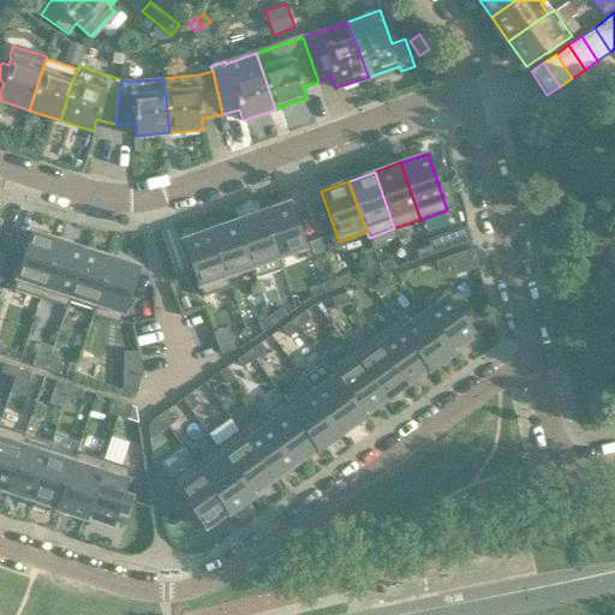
[(304,248),(288,202),(261,212),(278,257),(304,248)]
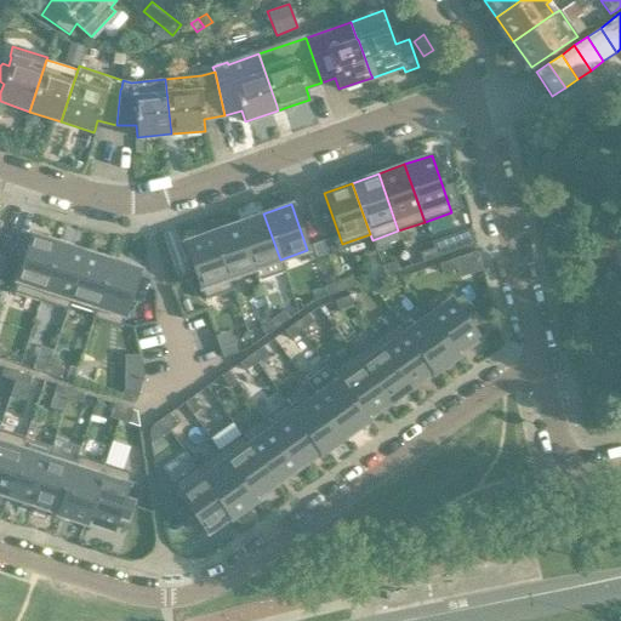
[(280,260),(263,214),(238,223),(254,269),(257,280),(284,271),(280,260)]
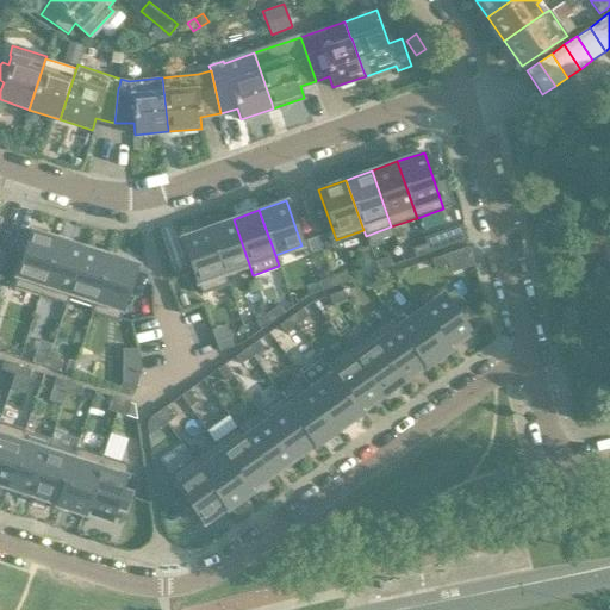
[(249,265),(234,219),(207,228),(224,274),(249,265)]
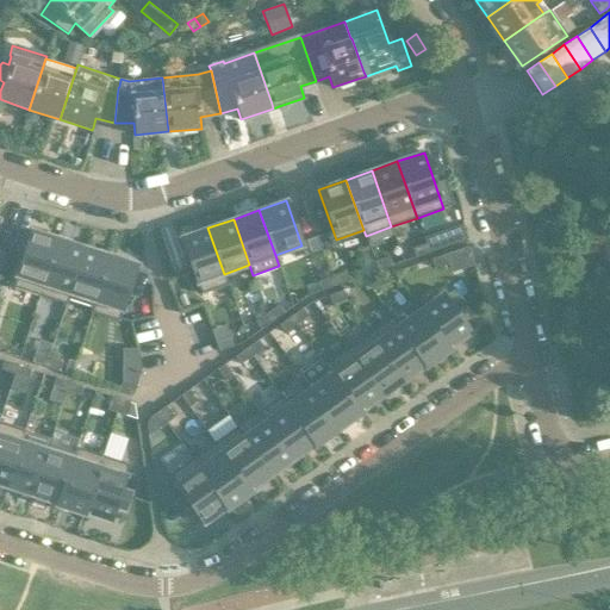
[(224,274),(207,228),(181,237),(200,294),(228,285),(224,274)]
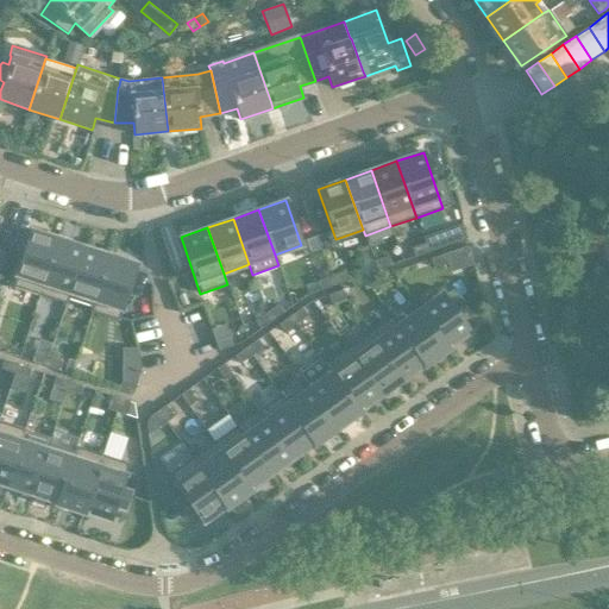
[(39,295),(58,238),(31,230),(12,287),(39,295)]
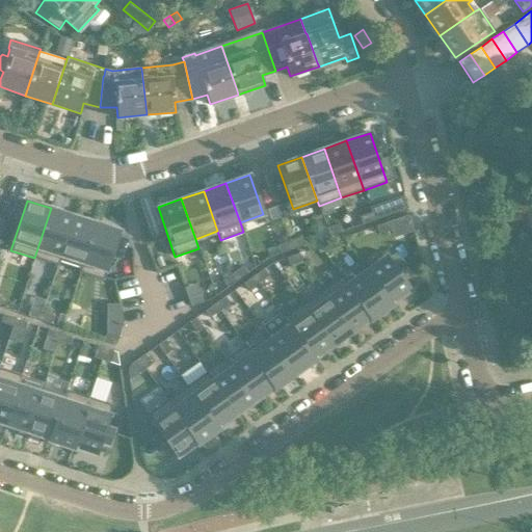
[(381,203),(369,207),(371,212),(374,220),(386,216),(383,208),(381,203)]
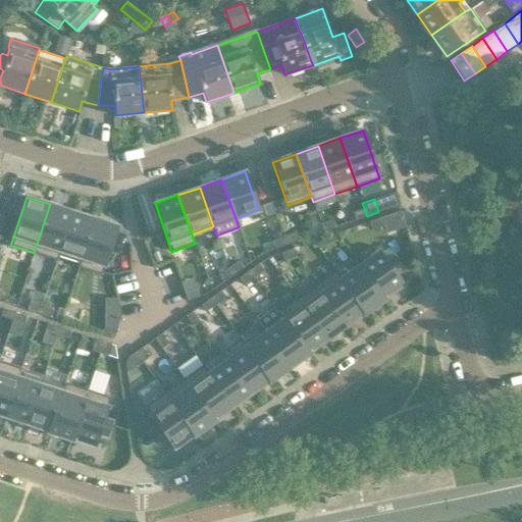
[(57,255),(71,211),(50,204),(34,253),(56,260),(57,255)]
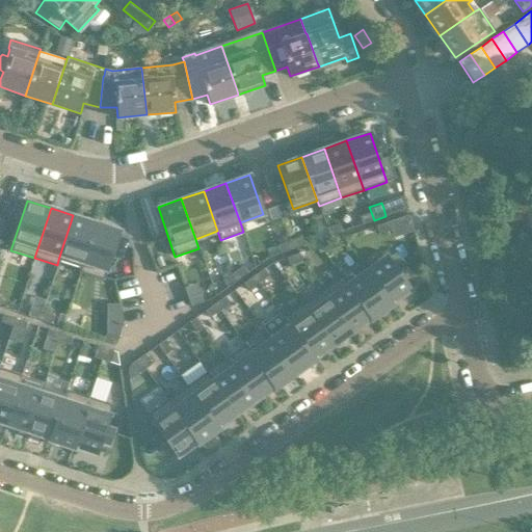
[(374,220),(371,212),(360,216),(363,224),(374,220)]
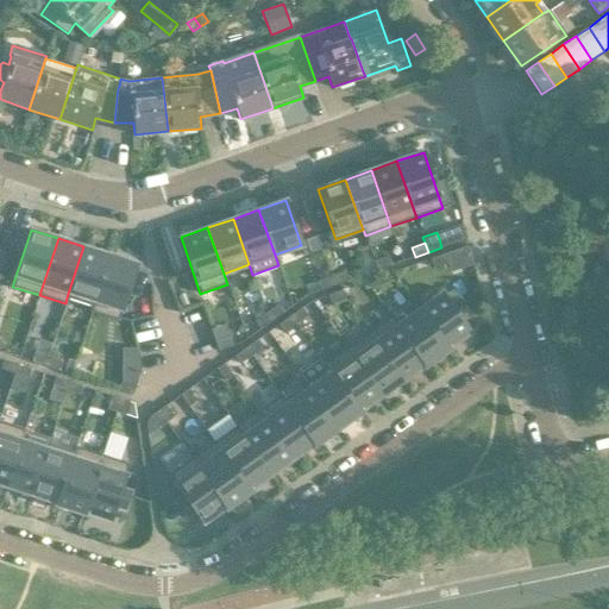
[(93,306),(110,255),(83,246),(67,297),(93,306)]
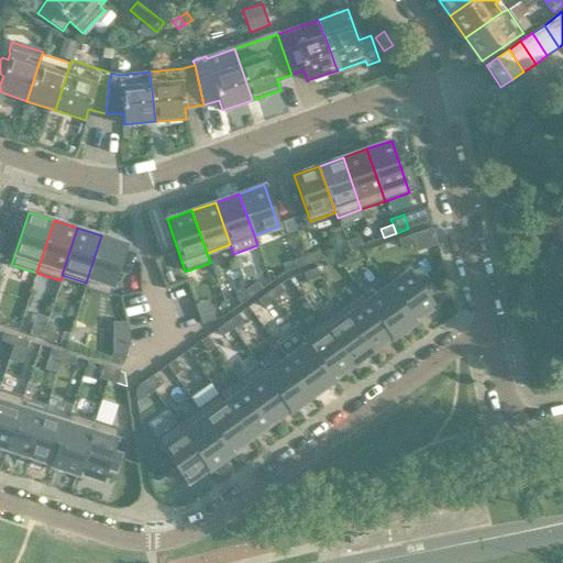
[(414,243),(410,234),(398,239),(401,247),(414,243)]
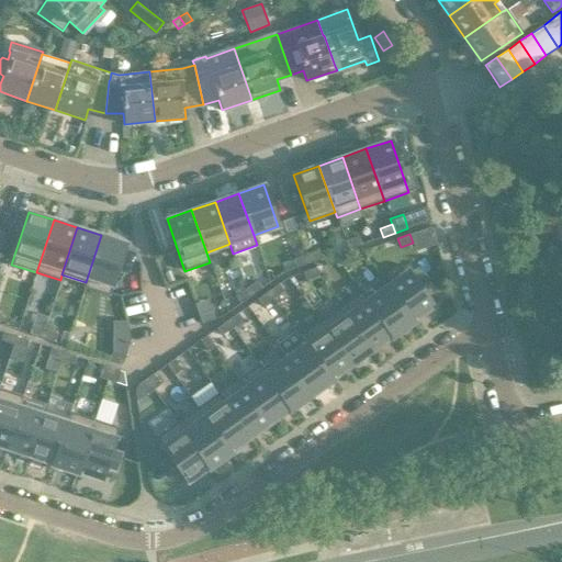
[(109,295),(126,244),(101,235),(86,282),(85,288),(109,295)]
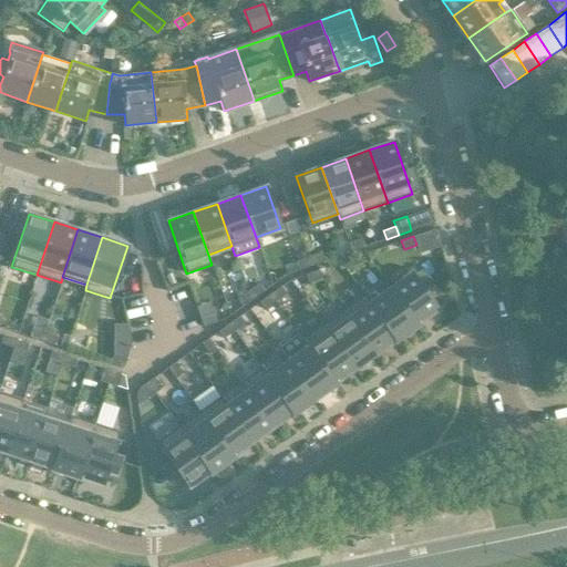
[(363,247),(361,238),(348,243),(351,251),(362,247),(363,247)]
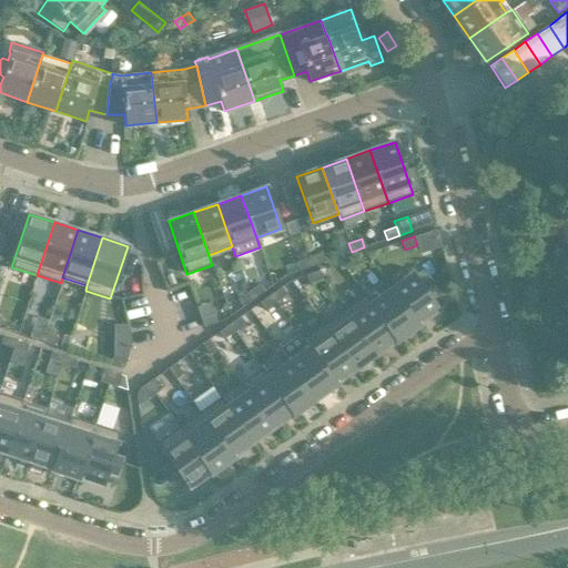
[(355,260),(352,252),(340,256),(343,264),(355,260)]
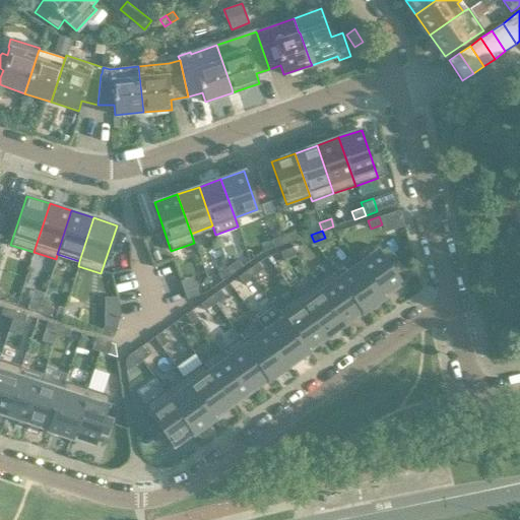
[(297,240),(294,232),(282,236),(285,244),(289,242),(297,240)]
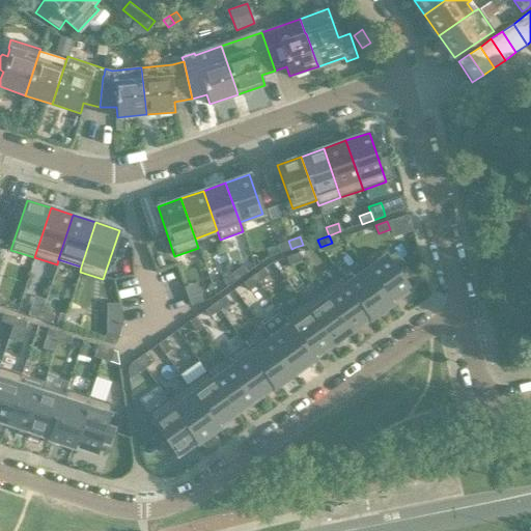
[(320,247),(317,240),(306,244),(308,251),(320,247)]
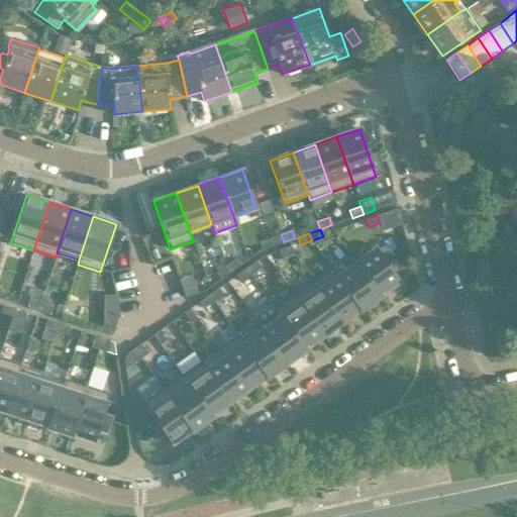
[(284,242),(281,234),(270,238),(272,246),(284,242)]
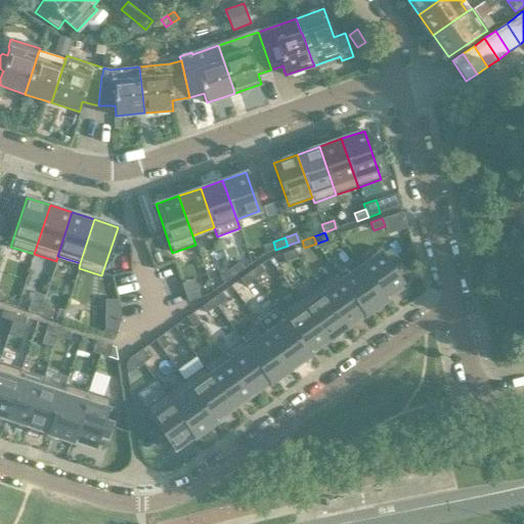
[(403,270),(394,257),(388,262),(378,248),(357,262),(360,266),(385,300),(404,286),(397,275),(403,270)]
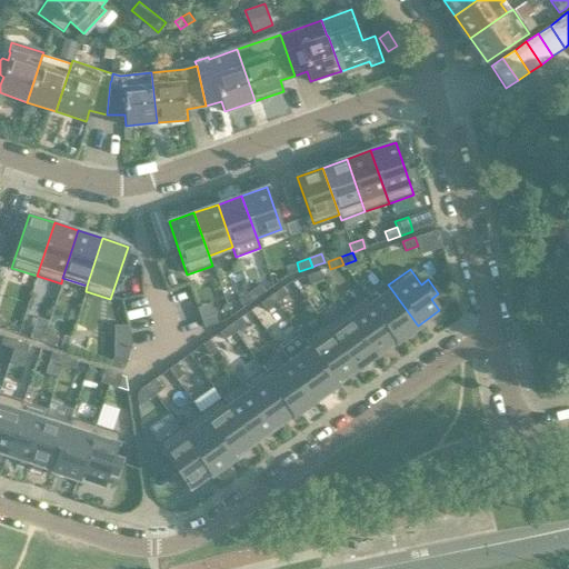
[(322,279),(319,271),(307,276),(310,283),(322,279)]
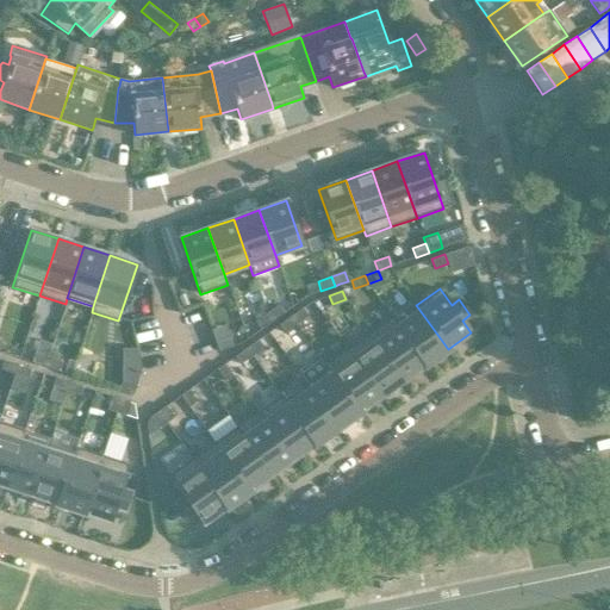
[(272,321),(284,312),(279,305),(267,313),(272,321)]
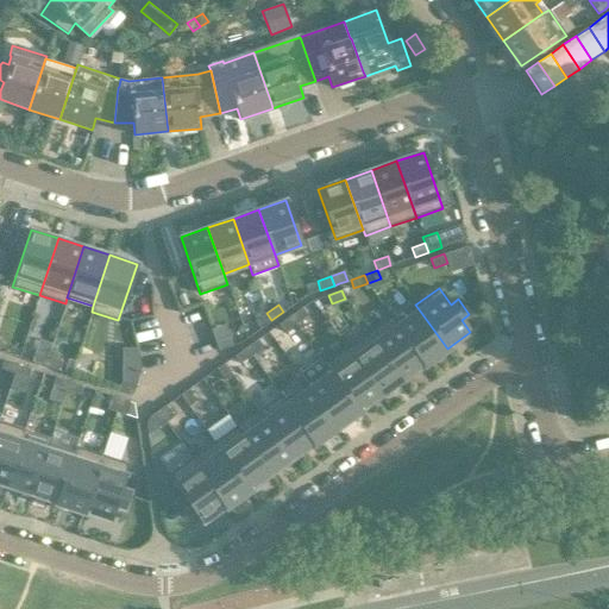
[(296,324),(307,315),(302,307),(290,315),(296,324)]
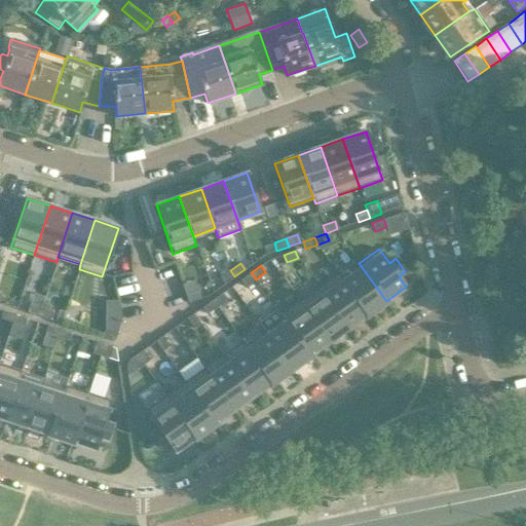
[(386,301),(362,267),(343,280),(367,314),(368,315),(387,302),(386,301)]
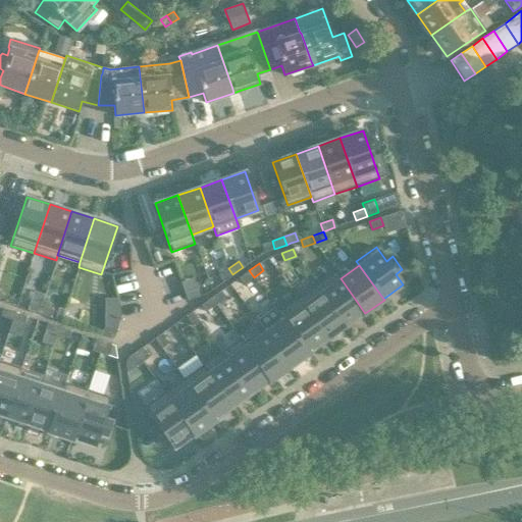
[(223,281),(232,274),(228,268),(218,275),(223,281)]
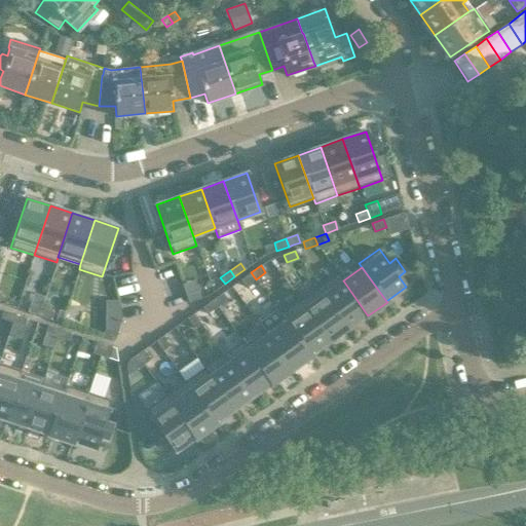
[(246,287),(256,279),(251,272),(240,279),(246,287)]
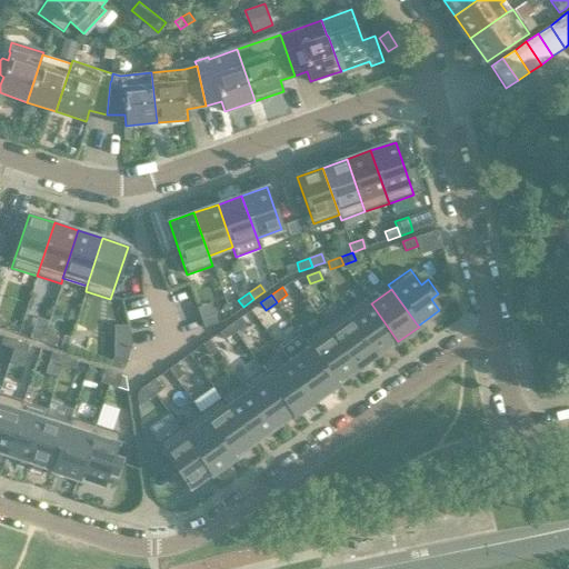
[(397,340),(371,303),(365,295),(343,309),(377,355),(397,340)]
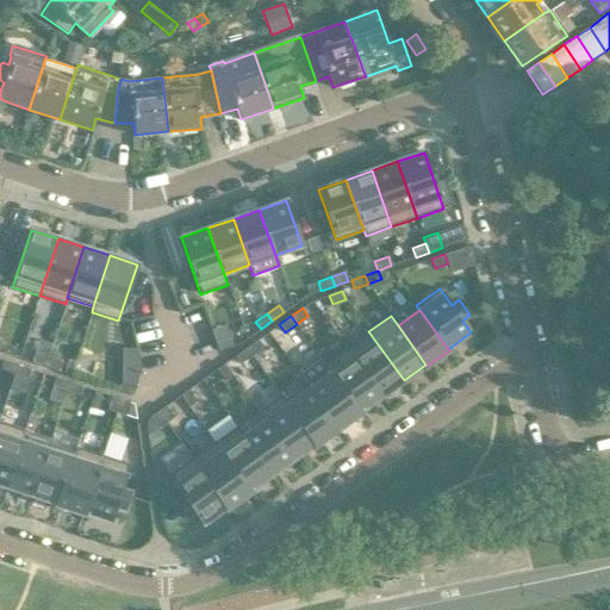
[(404,380),(368,331),(347,348),(381,396),(404,380)]
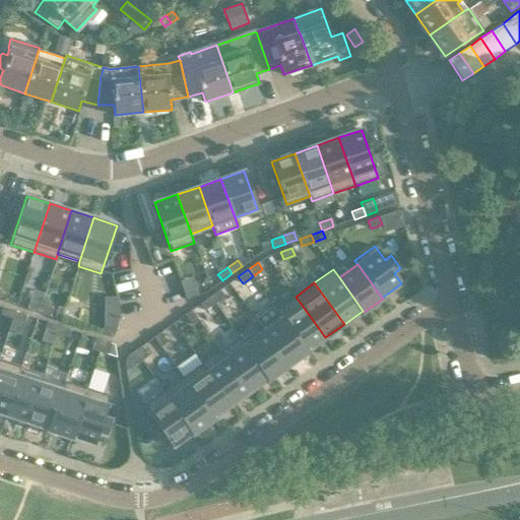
[(198,296),(195,287),(184,291),(187,300),(198,296)]
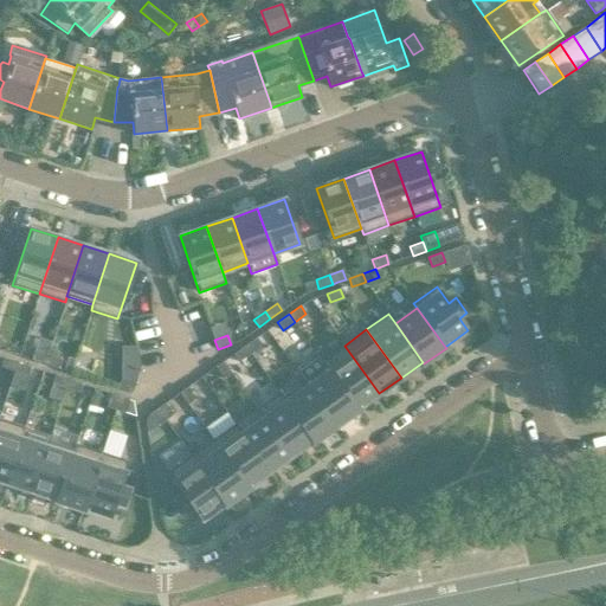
[(251,354),(262,345),(257,337),(245,346),(251,354)]
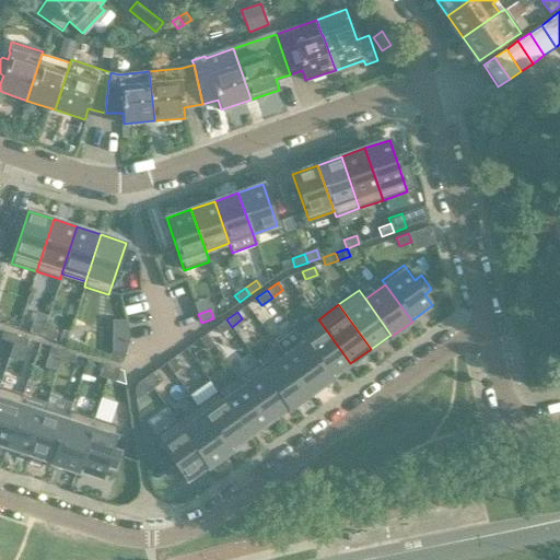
[(221,335),(232,327),(226,319),(216,327),(221,335)]
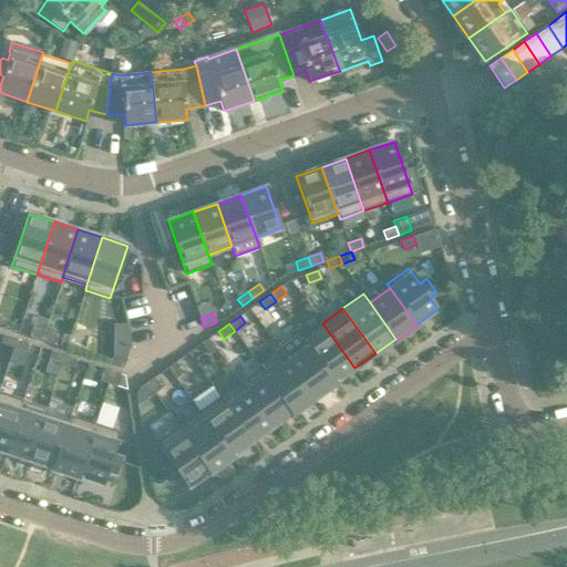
[(354,368),(322,323),(301,338),(305,342),(334,383),(354,368)]
